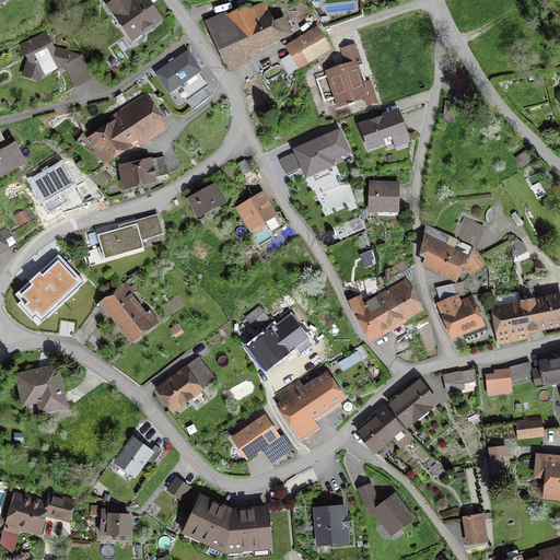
[(124,0),(115,0),(108,4),(128,33),(138,26),(141,31),(159,19),(146,0),(137,0),(131,4),(126,3),(124,0)]
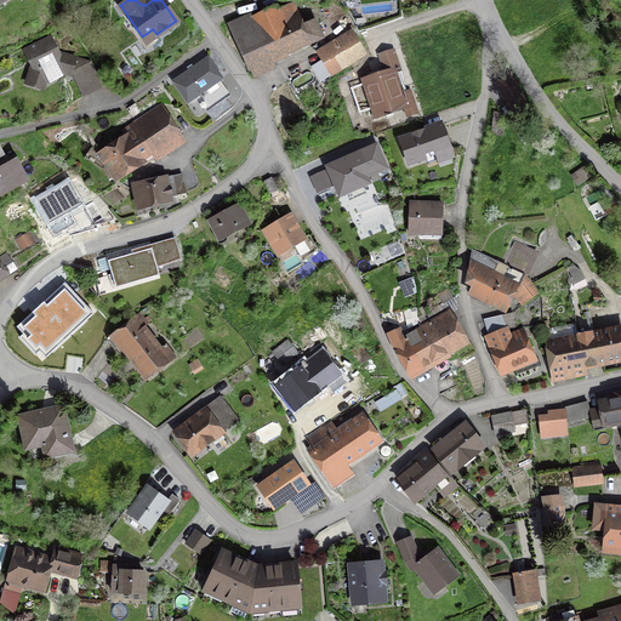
[(256,26),(234,35),(249,68),(320,35),(314,21),(301,27),(291,4),(278,10),(277,6),(252,17),(256,26)]
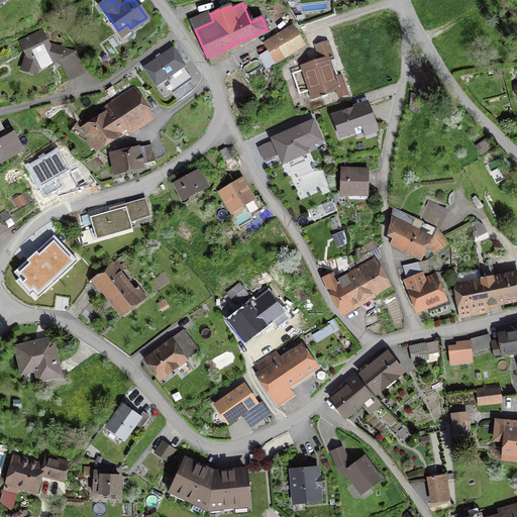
[(293,26),(265,43),(276,63),(304,45),(293,26)]
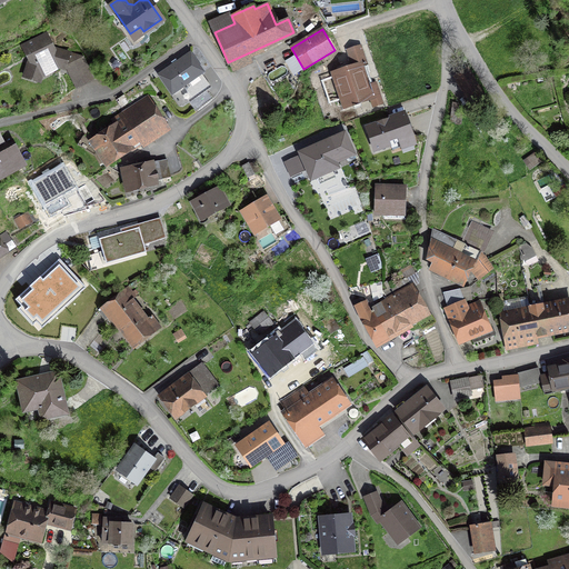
[(29,60),(23,77),(36,80),(40,78),(43,70),(52,65),(61,68),(66,66),(69,53),(53,48),(46,35),(22,47),(29,60)]
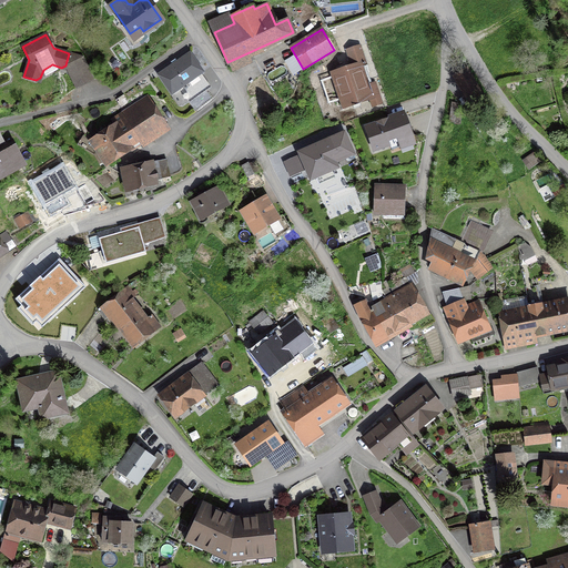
[(353,67),(333,73),(344,107),(371,98),(373,104),(381,102),(375,83),(367,85),(359,66),(365,63),(359,48),(348,51),(353,67)]
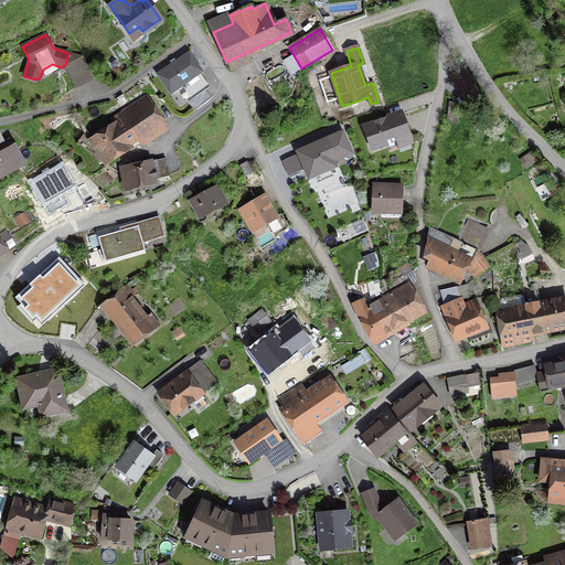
[(158,74),(171,94),(202,72),(189,52),(158,74)]
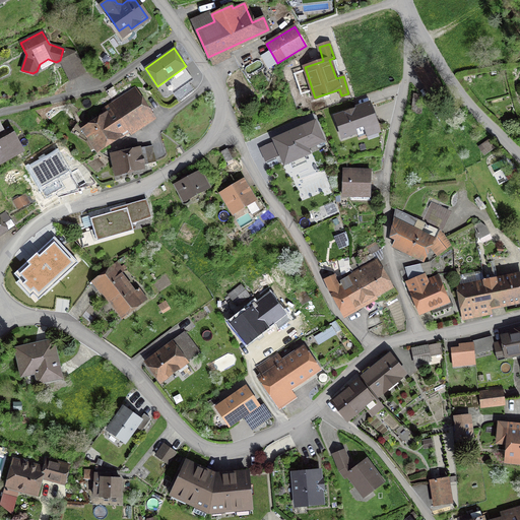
[(62,65),(69,80),(82,73),(75,59),(62,65)]
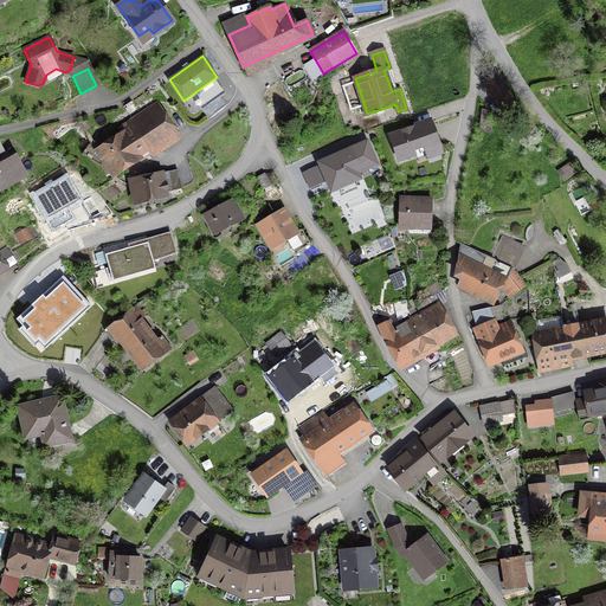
[(123,135),(97,150),(113,173),(174,133),(156,104),(118,129),(123,135)]
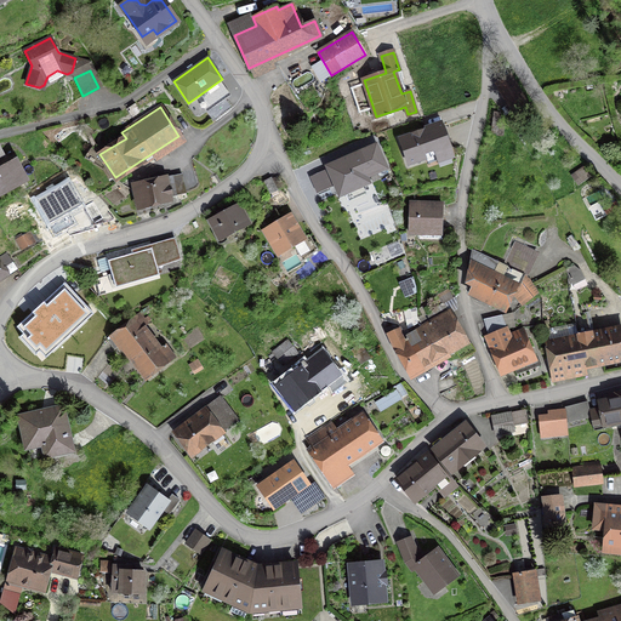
[(400,140),(409,163),(450,149),(442,125),(400,140)]
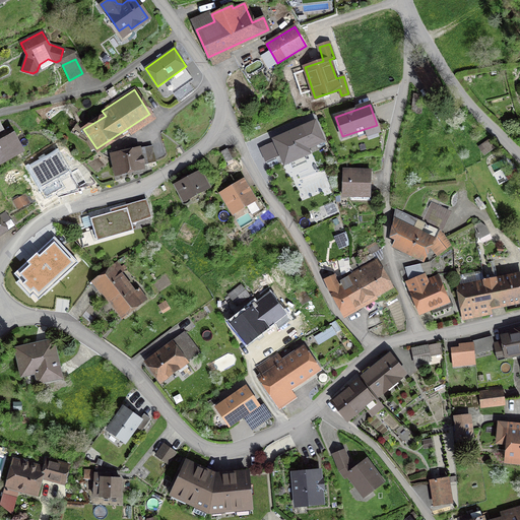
[(306,147),(322,140),(316,127),(300,134),(298,129),(274,139),(284,163),(308,152),(306,147)]
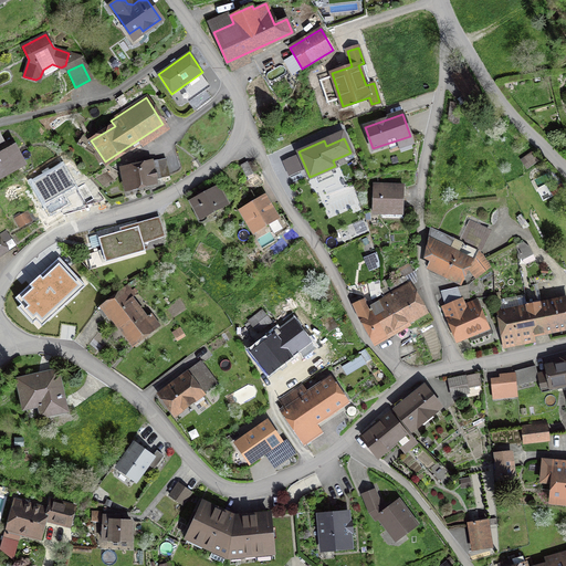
[(0,175),(23,163),(10,139),(0,145),(0,175)]
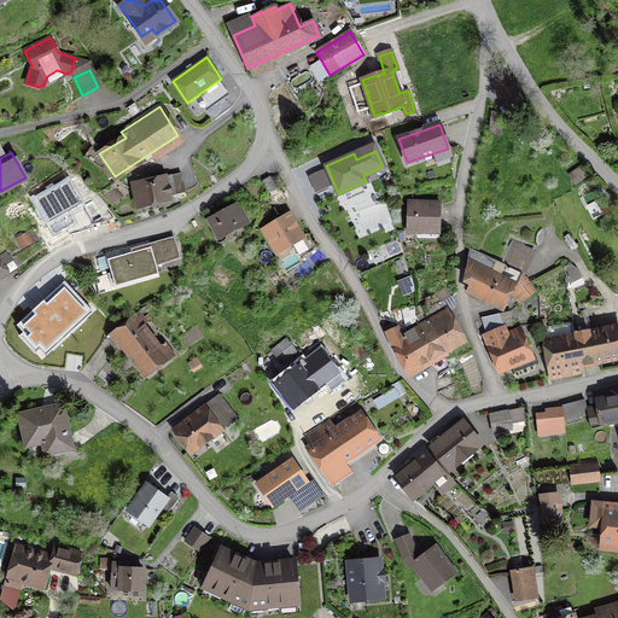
[(577,182),(587,175),(582,168),(571,175),(577,182)]
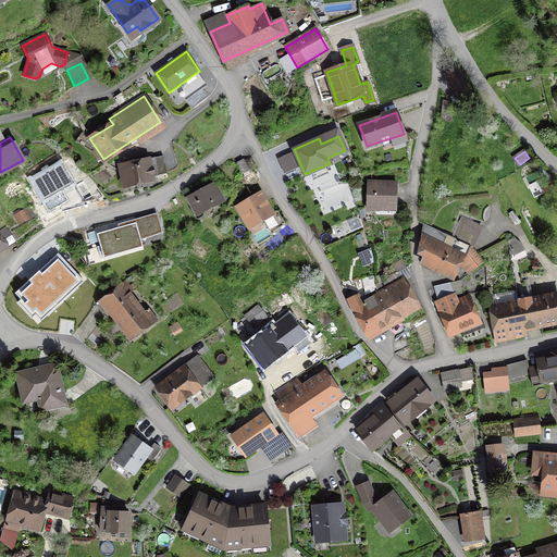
[(126,170),(120,171),(124,188),(132,186),(131,183),(153,178),(151,166),(157,165),(159,175),(166,173),(163,157),(155,159),(155,158),(144,159),(125,163),(126,170)]
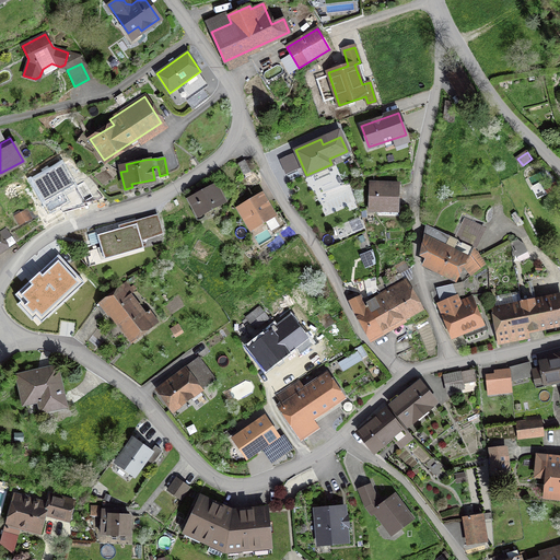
[(245,161),(238,164),(244,175),(251,172),(245,161)]
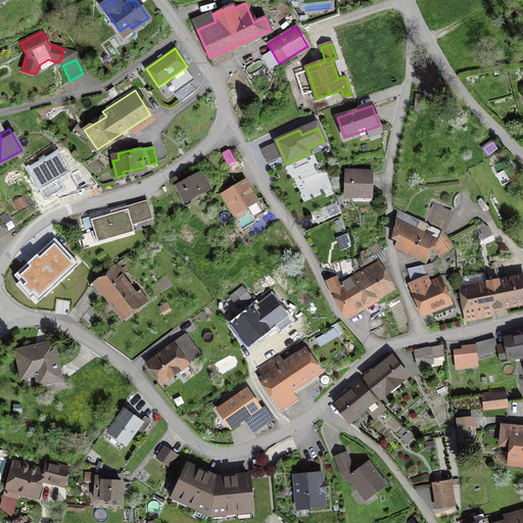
[(281,156),(278,150),(266,155),(268,161),(281,156)]
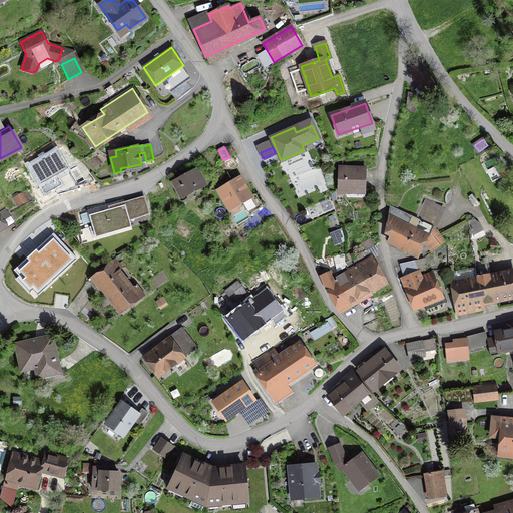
[(70,175),(56,150),(29,165),(47,195),(56,190),(50,179),(63,172),(66,177),(70,175)]
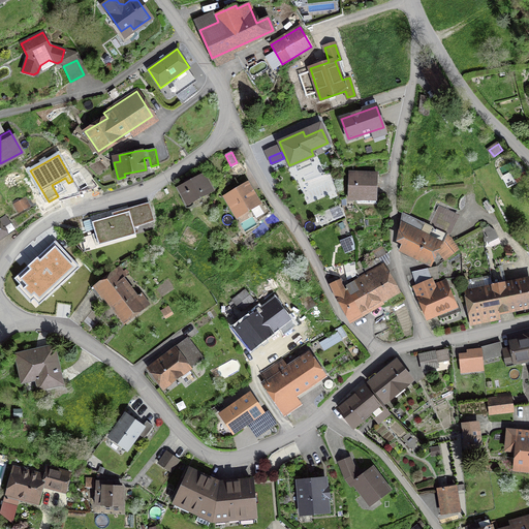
[(178,187),(187,204),(212,190),(204,174),(178,187)]
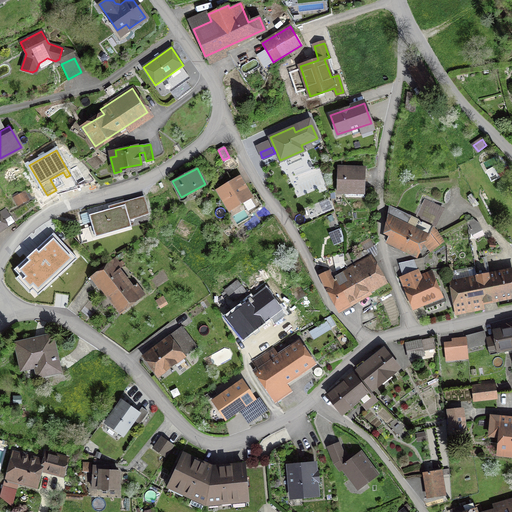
[(348,196),(364,196),(365,168),(338,168),(337,191),(348,192),(348,196)]
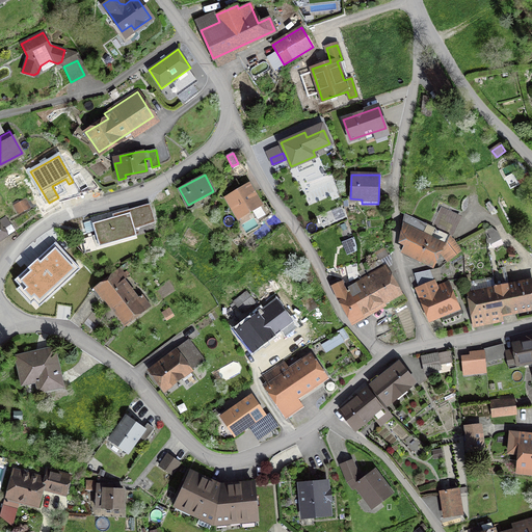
[(227,197),(238,217),(261,205),(248,185),(227,197)]
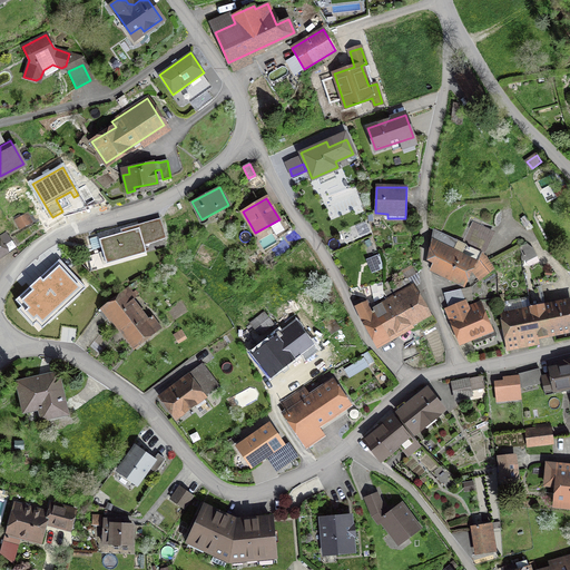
[(16,219),(20,228),(31,222),(27,214),(16,219)]
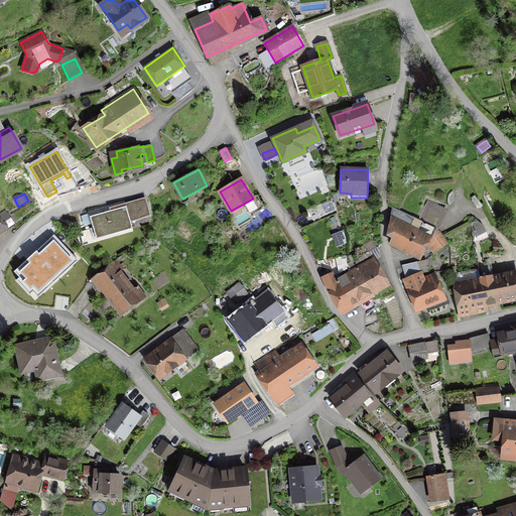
[(90,217),(96,239),(132,229),(126,206),(90,217)]
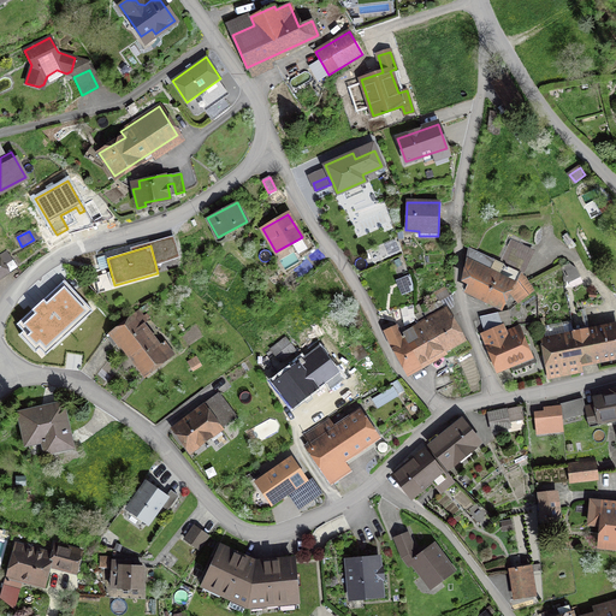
[(487,300),(502,307),(509,290),(517,295),(521,301),(534,290),(526,278),(520,276),(521,273),(472,249),(466,279),(472,283),(468,290),(477,295),(475,298),(485,304),(487,300)]
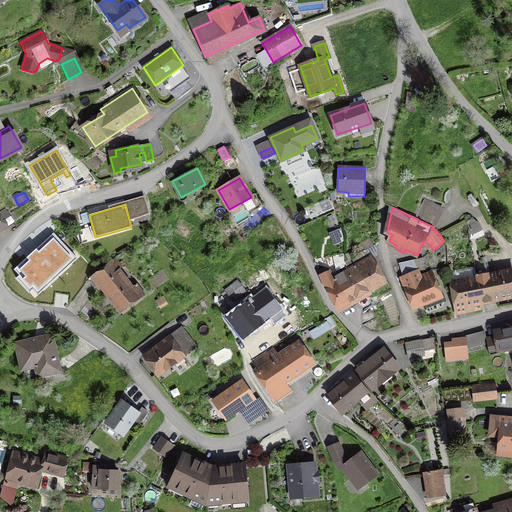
[(0,228),(13,220),(5,208),(0,211),(0,228)]
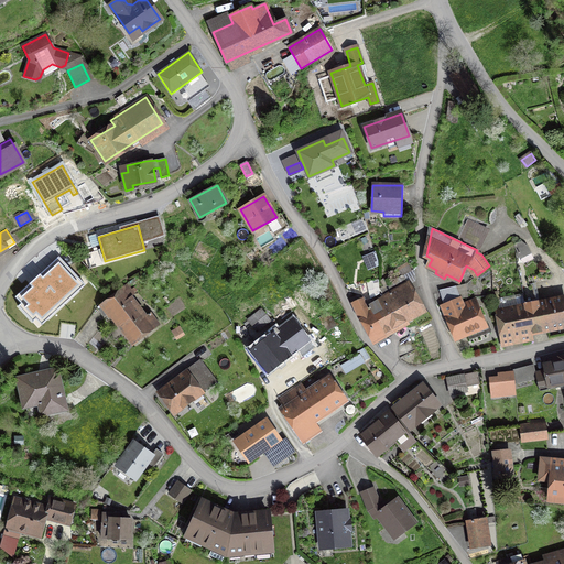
[(518,251),(518,256),(520,259),(531,253),(528,246),(522,241),(514,245),(518,251)]
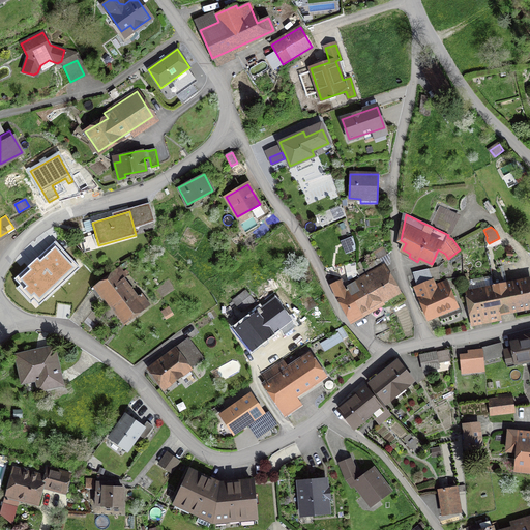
[(20,285),(17,288),(31,302),(39,295),(45,300),(75,273),(68,267),(75,262),(56,241),(15,278),(20,285)]
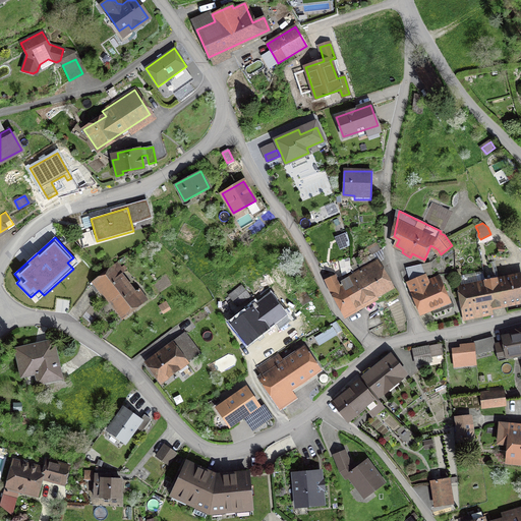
[(375,262),(371,254),(350,267),(355,274),(363,288),(369,284),(375,295),(391,287),(377,262),(375,262)]
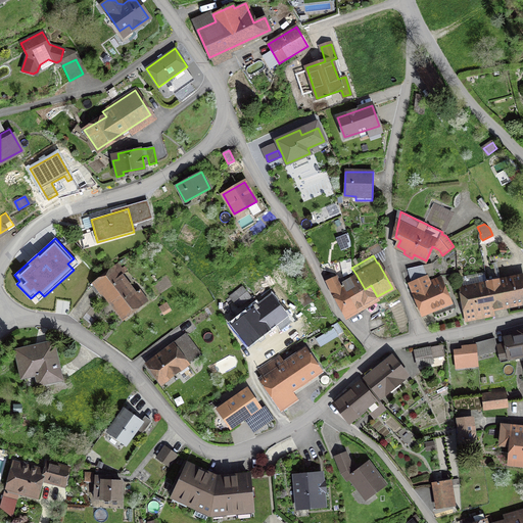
[(484,265),(487,284),(492,307),(522,301),(522,277),(498,282),(494,263),(484,265)]
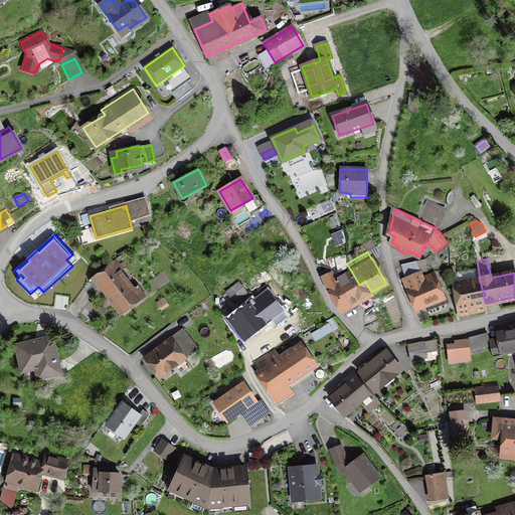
[(95,276),(122,311),(144,294),(137,285),(131,290),(115,270),(119,267),(120,269),(121,268),(116,260),(95,276)]
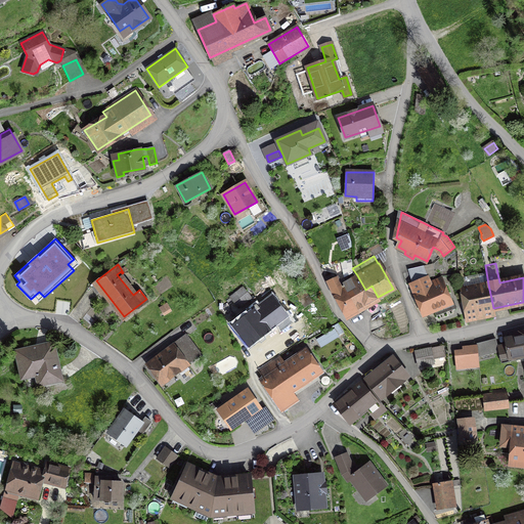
[(409,270),(412,282),(428,276),(432,276),(433,265),(409,270)]
